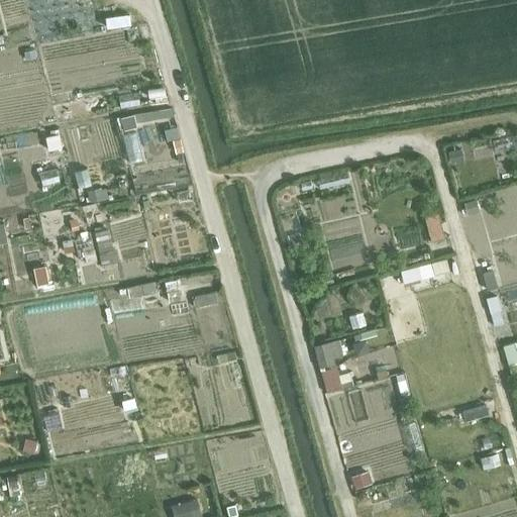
[(120,10),(120,23),(143,23),(142,10),(120,10)]
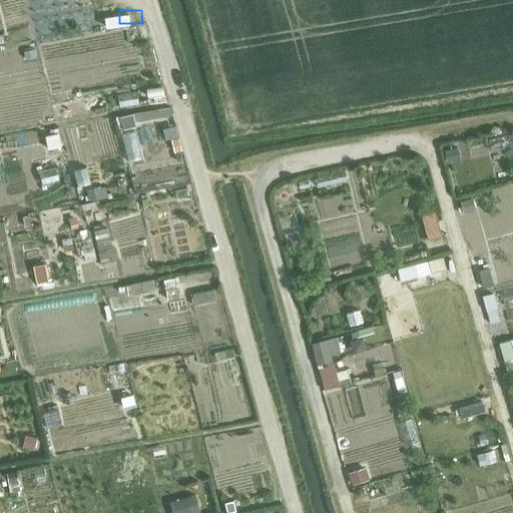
[(0,21),(0,28),(3,40),(17,37),(12,18),(0,21)]
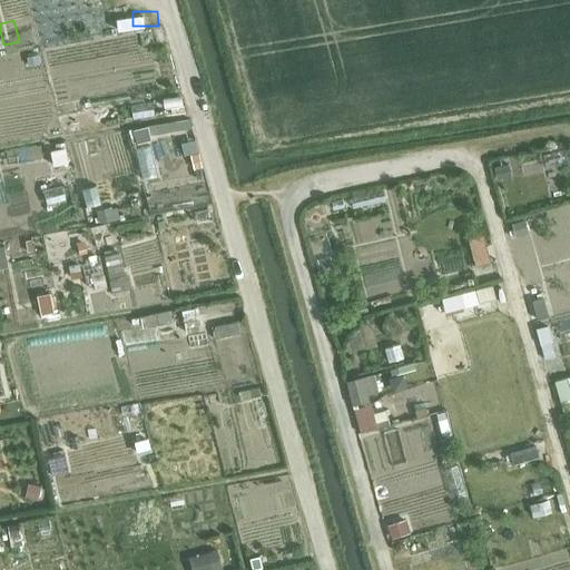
[(38,55),(26,57),(28,65),(40,62),(38,55)]
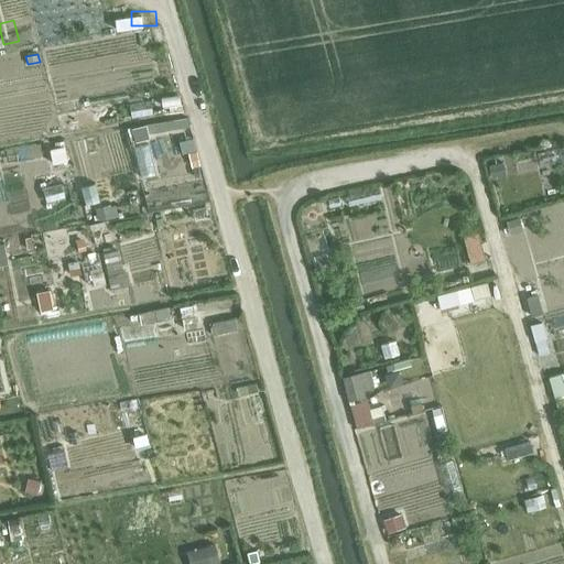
[(180,98),(167,101),(171,114),(183,110),(180,98)]
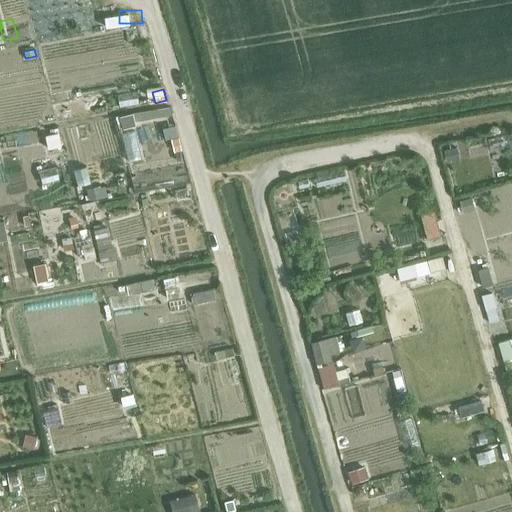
[(57,118),(90,111),(88,100),(54,107),(57,118)]
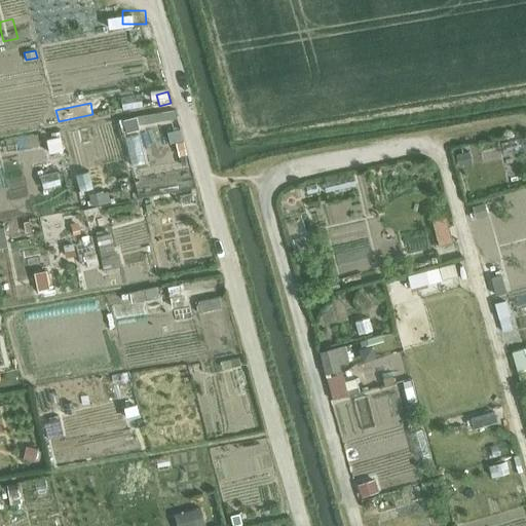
[(136,116),(123,119),(126,132),(139,128),(136,116)]
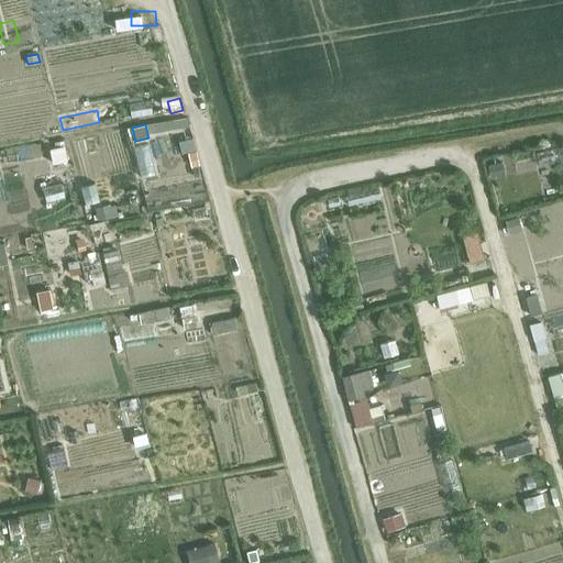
[(63,138),(48,141),(54,168),(68,165),(63,138)]
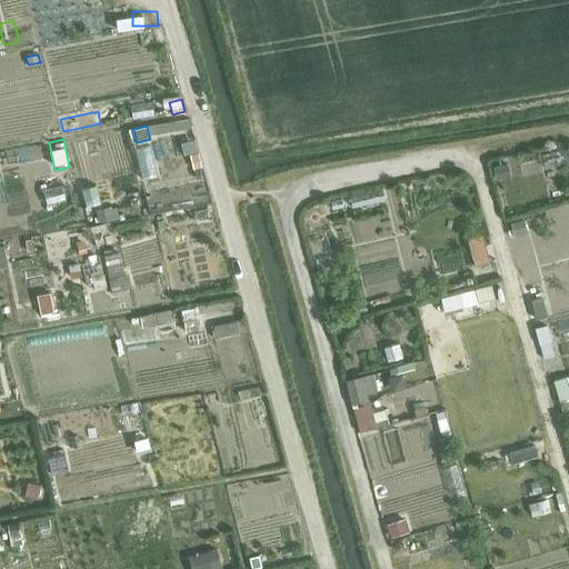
[(506,162),(492,166),(495,177),(509,175),(506,162)]
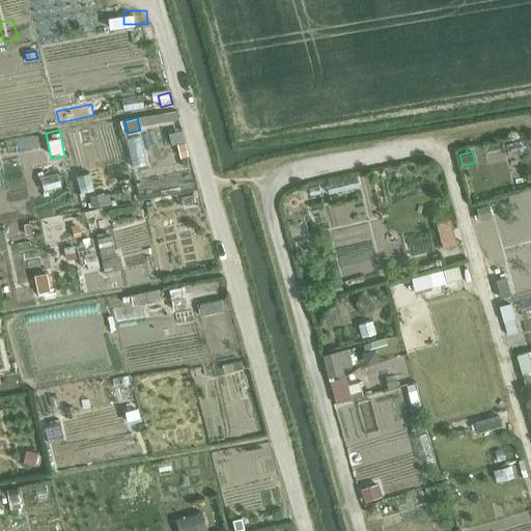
[(150,174),(147,188),(169,193),(172,179),(150,174)]
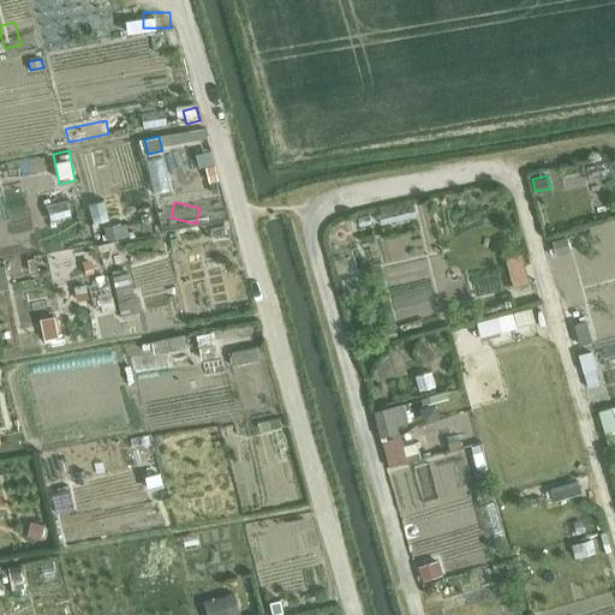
[(119,222),(105,225),(108,238),(123,234),(119,222)]
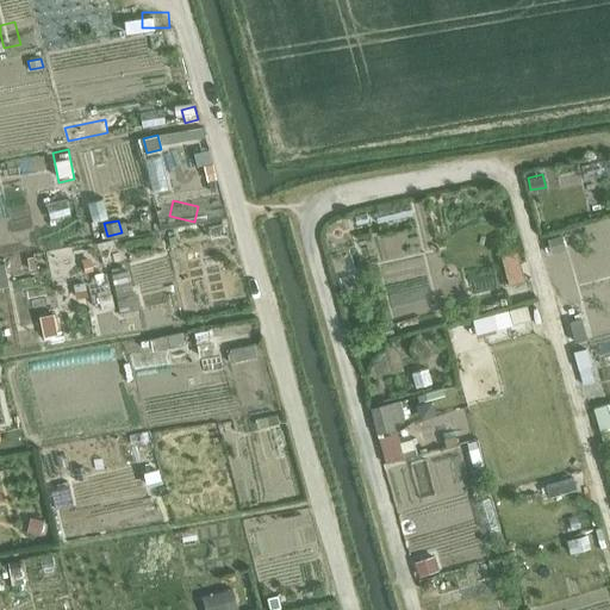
[(560,235),(547,238),(552,253),(564,249),(560,235)]
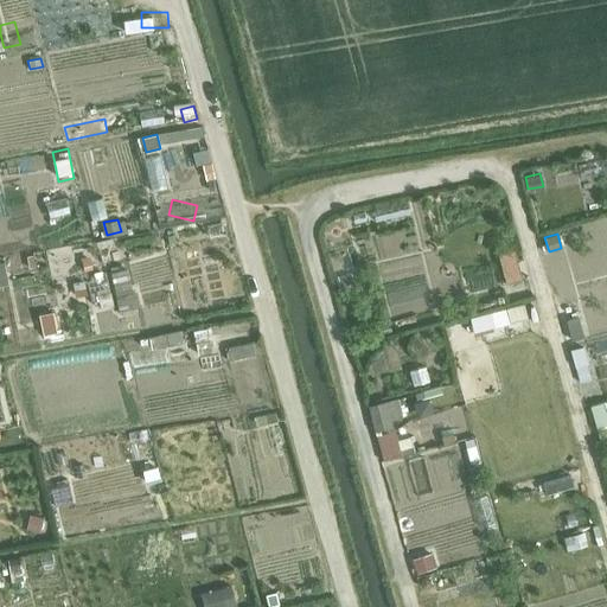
[(90,260),(82,261),(83,270),(93,269),(90,260)]
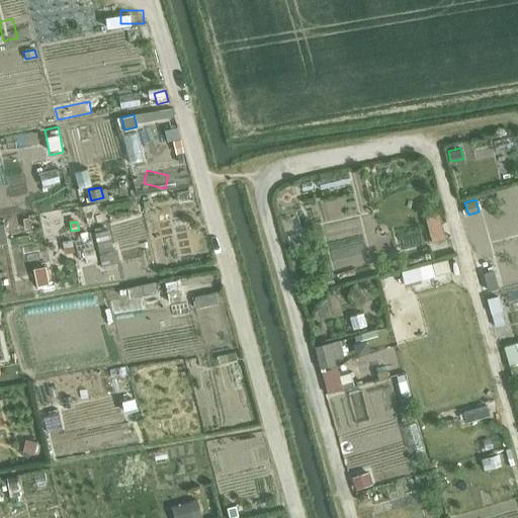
[(441,224),(427,227),(431,241),(444,237),(441,224)]
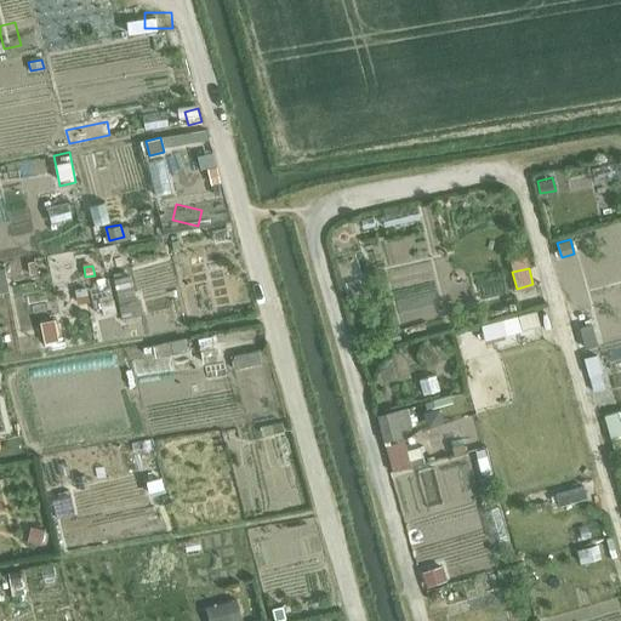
[(130,274),(113,278),(119,302),(136,298),(130,274)]
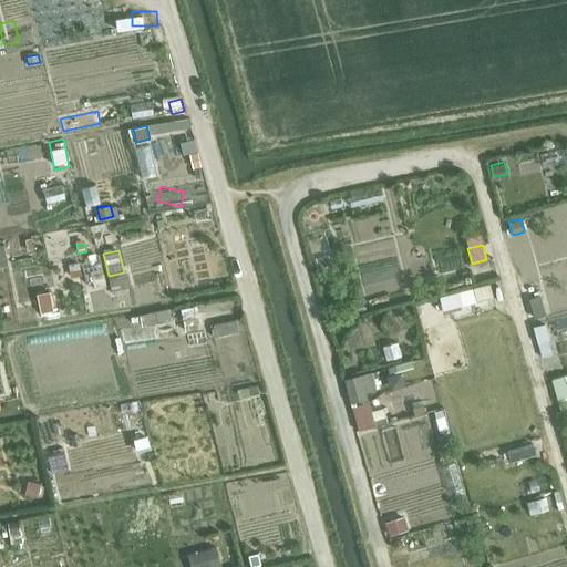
[(328,255),(315,258),(318,269),(331,265),(328,255)]
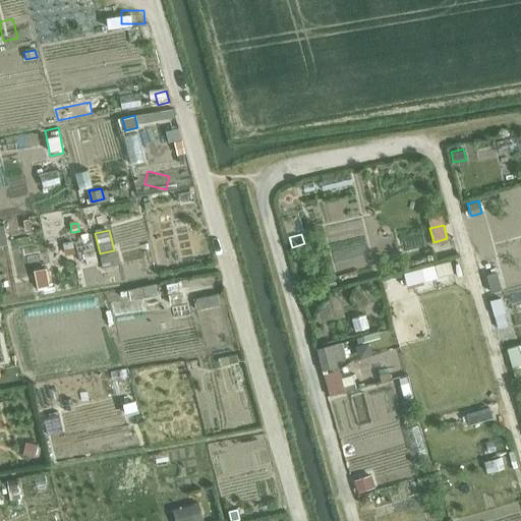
[(50,256),(49,240),(32,241),(33,258),(50,256)]
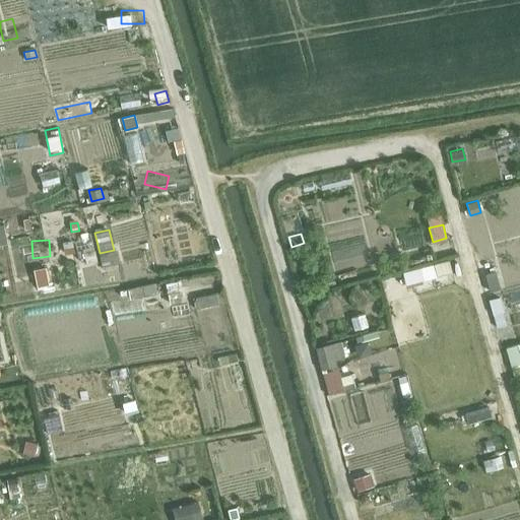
[(72,240),(63,242),(65,254),(74,252),(72,240)]
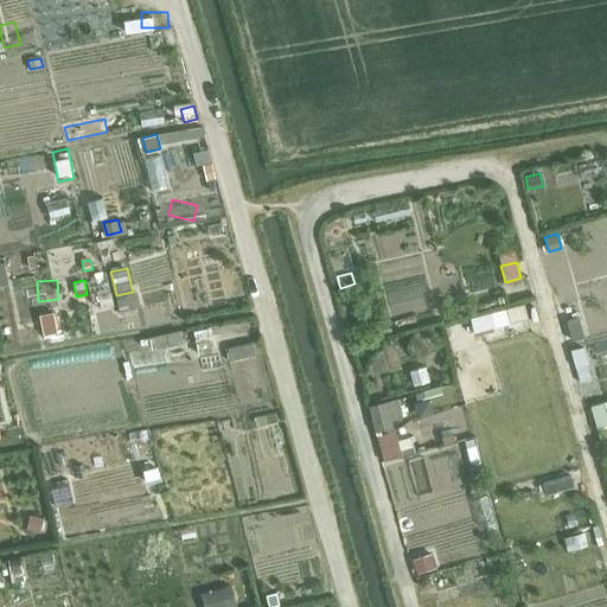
[(523,304),(505,308),(509,321),(526,317),(523,304)]
